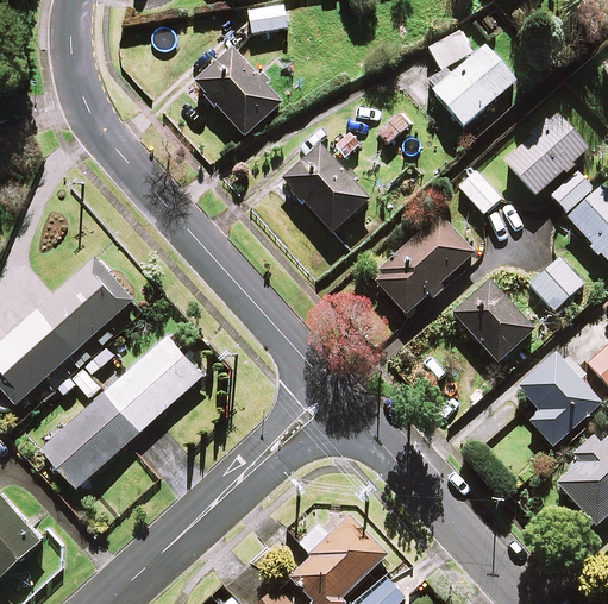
[(287,26),(283,5),(248,11),(251,33),(287,26)]
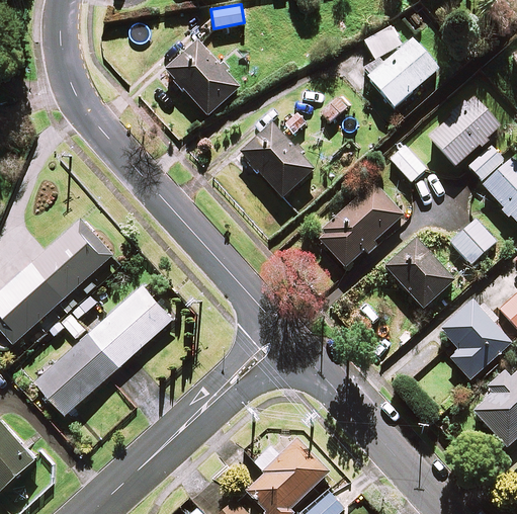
[(402,45),(391,25),(365,40),(375,59),(402,45)]
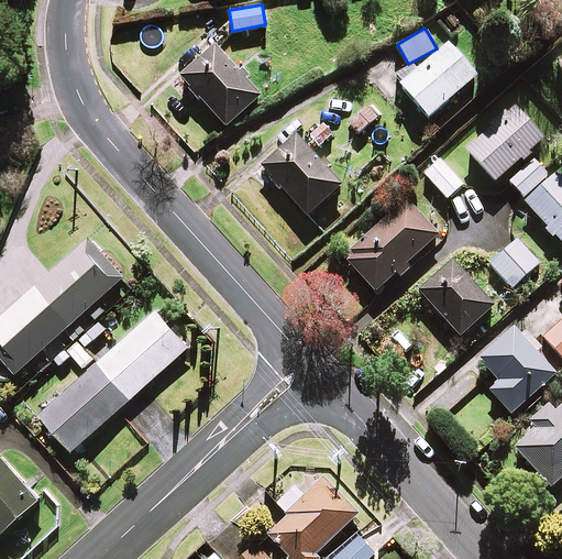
[(477,75),(449,43),(400,85),(429,118),(477,75)]
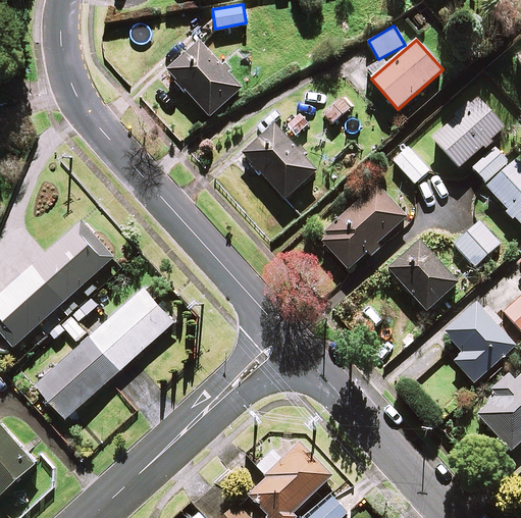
[(242,88),(200,41),(167,70),(209,117),(242,88)]
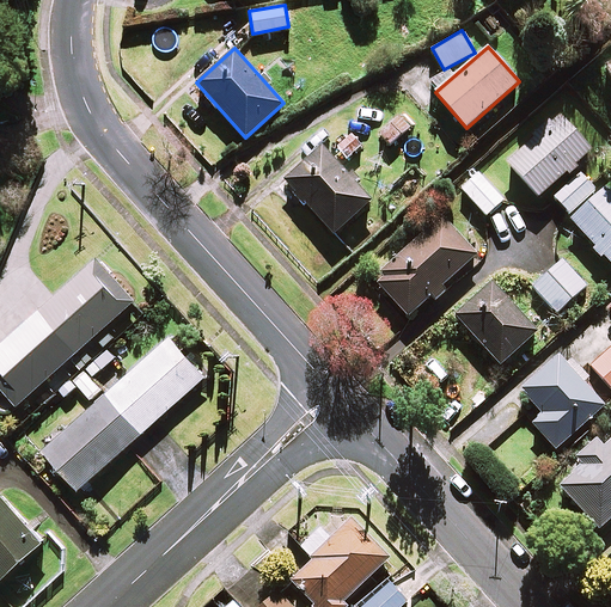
[(575,166),(591,153),(560,116),(507,161),(538,197),(549,189),(568,212),(594,189),(575,166)]
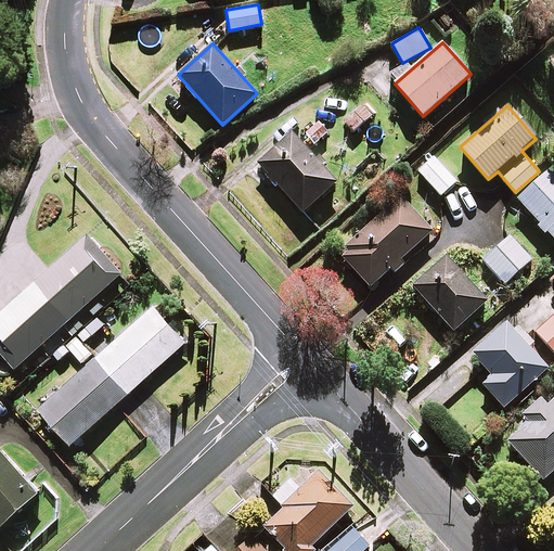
[(313,144),(330,130),(319,118),(303,131),(313,144)]
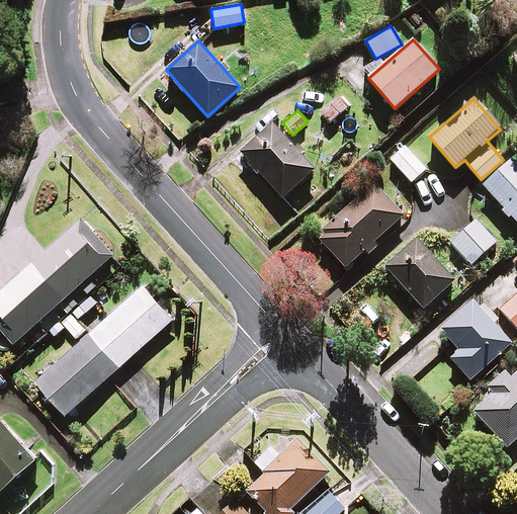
[(316,170),(273,121),(240,151),(281,199),(316,170)]
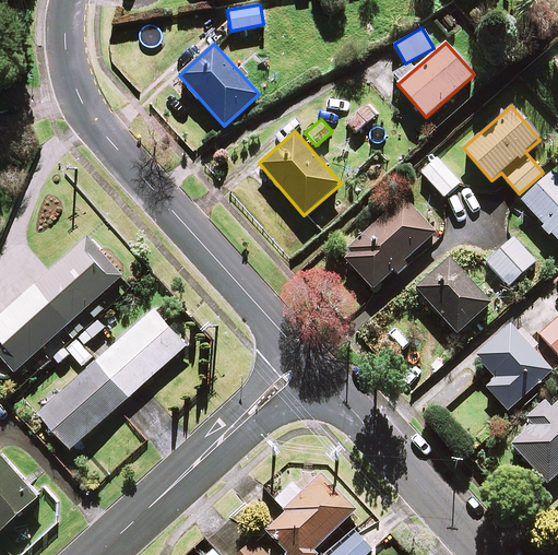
[(460,182),(436,157),(420,172),(443,197),(460,182)]
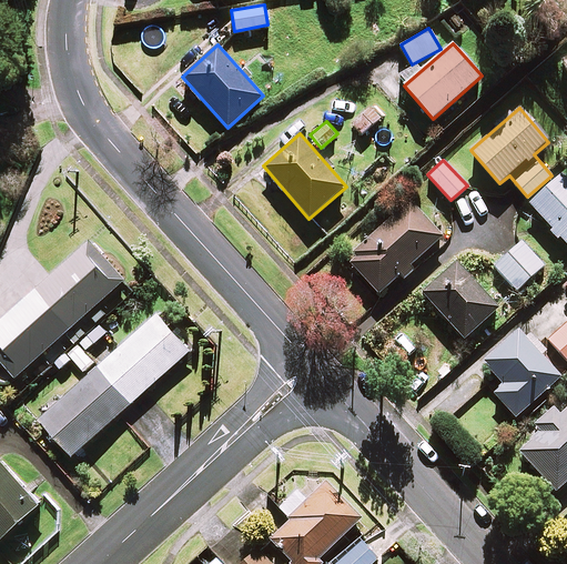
[(566,178),(562,173),(529,205),(566,243),(566,178)]
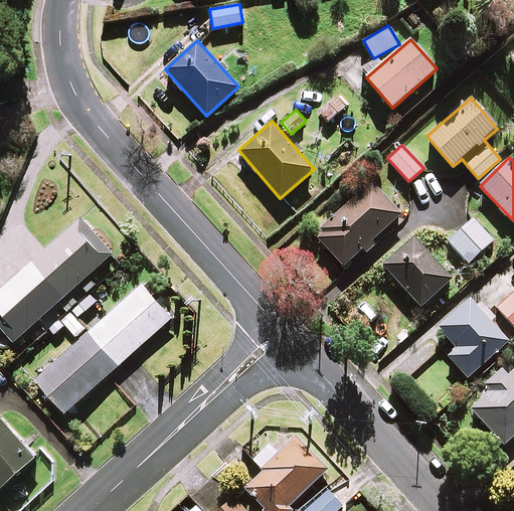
[(400,214),(371,183),(314,234),(343,267),(400,214)]
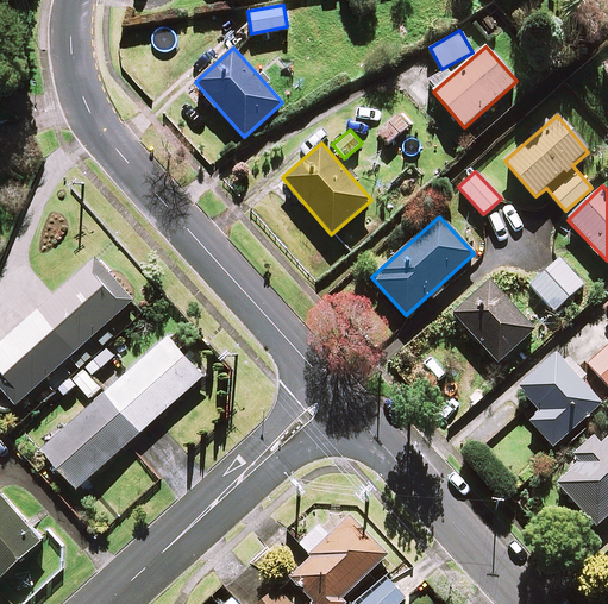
[(136,295),(99,253),(0,343),(0,377),(20,401),(136,295)]
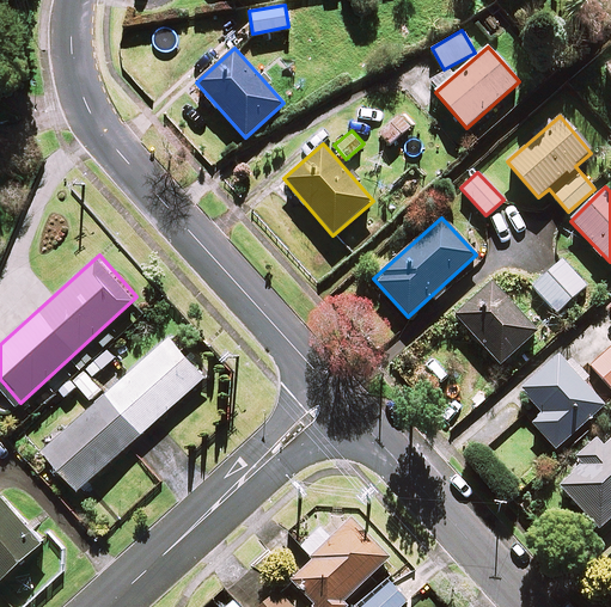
[(586,284),(562,258),(532,284),(556,312),(586,284)]
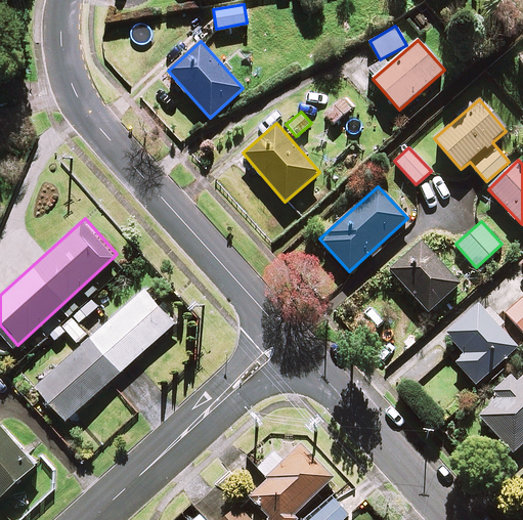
[(460,285),(422,242),(390,270),(428,312),(460,285)]
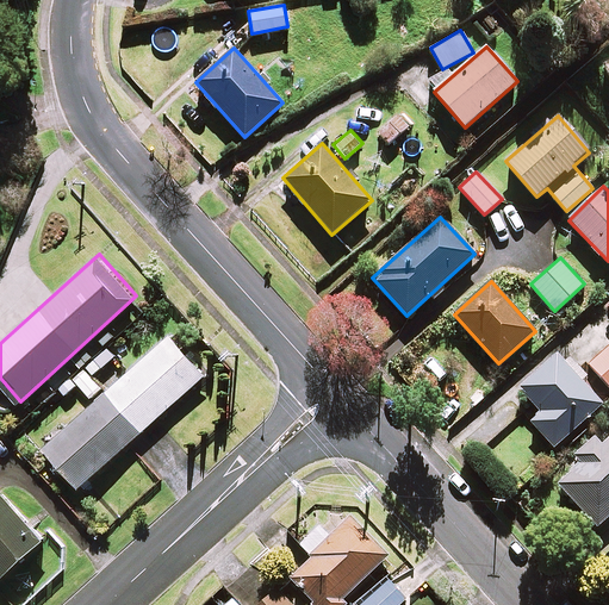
[(207,370),(172,331),(45,444),(81,484),(207,370)]
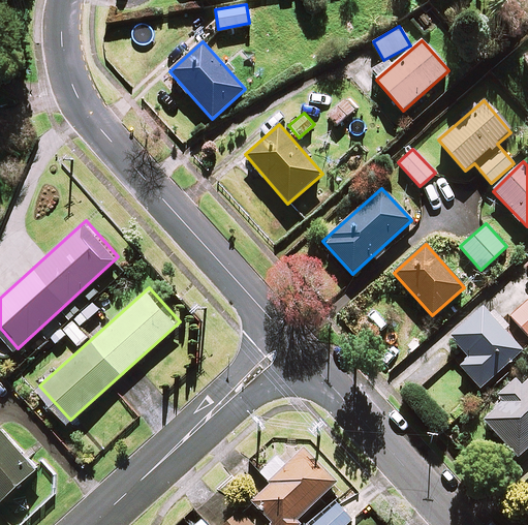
[(527,297),(509,314),(527,334),(527,297)]
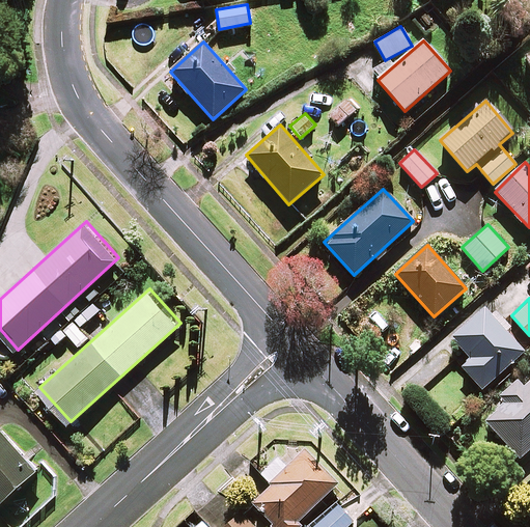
[(524,353),(484,309),(452,338),(470,358),(461,366),(481,390),(524,353)]
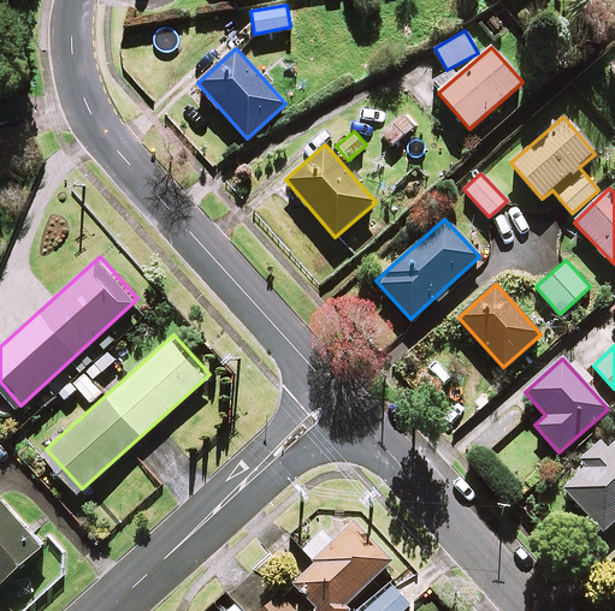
[(614,520),(614,434),(611,431),(579,460),(586,467),(563,487),(603,532),(614,520)]
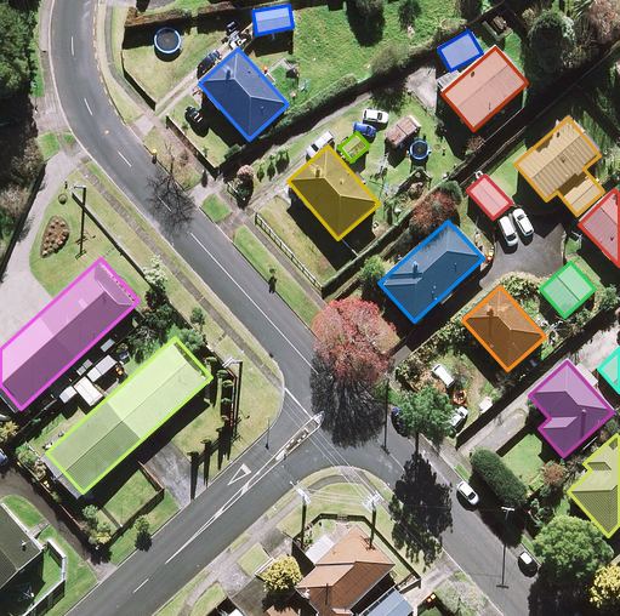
[(0,575),(6,582),(45,547),(0,497),(0,575)]
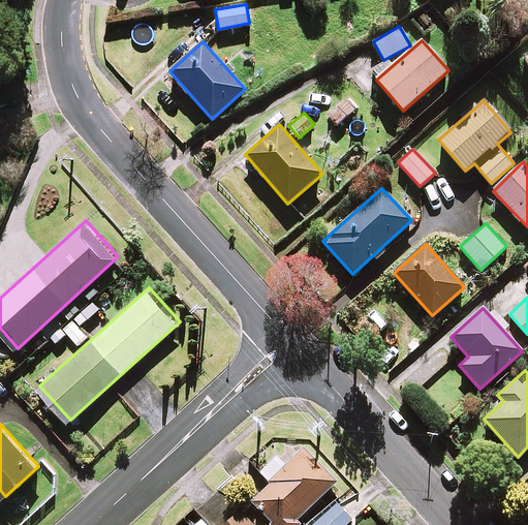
[(337,482),(305,448),(287,465),(278,455),(261,470),(272,482),(254,500),(276,523),(274,524),(301,524),(303,524),(298,519),(337,482)]
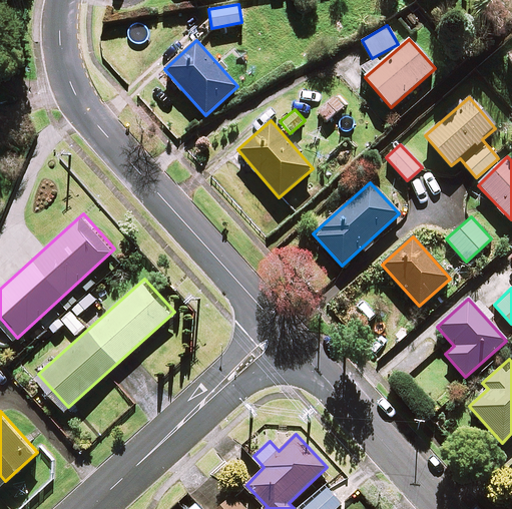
[(229,495),(210,474),(190,492),(197,500),(187,508),(246,508),(232,493),(229,495)]
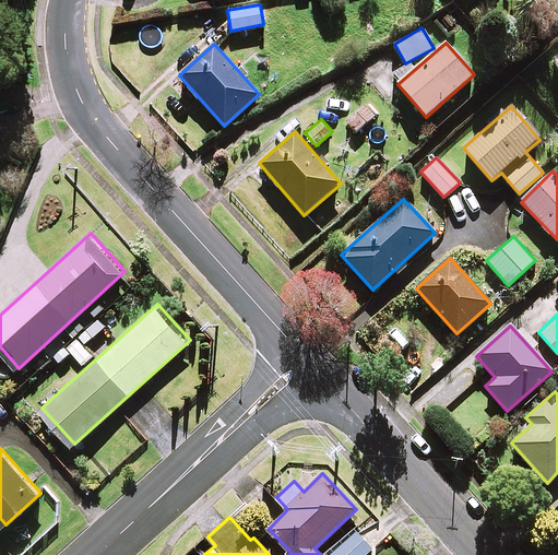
[(363,554),(372,546),(355,527),(327,553),(329,554),(363,554)]
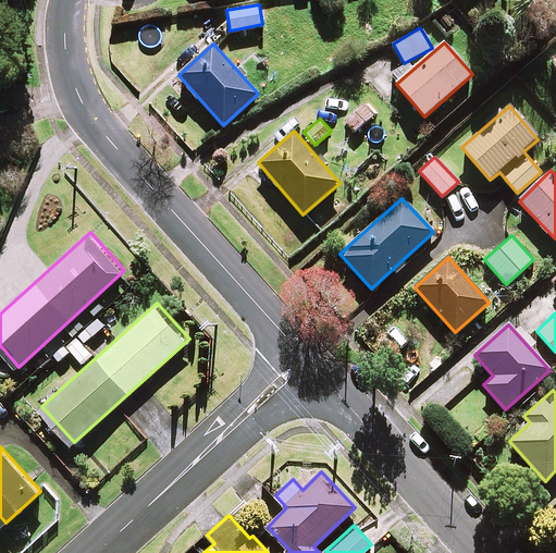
All buildings are outlined.
